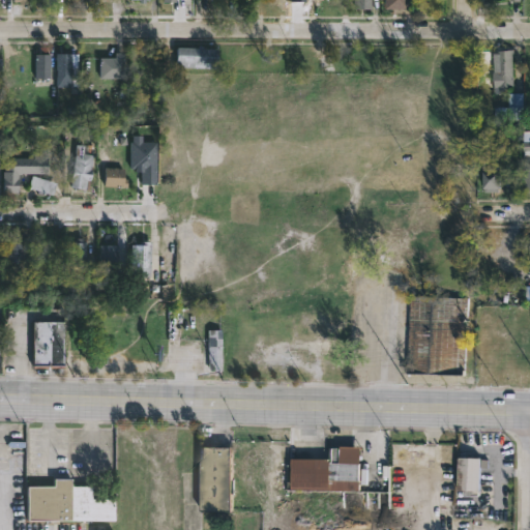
[(393,8),(381,8),(381,0),(411,0),(411,9),(393,8)]
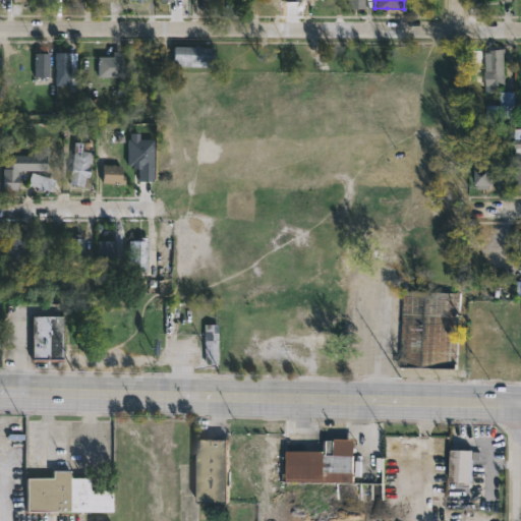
[(198,45),(198,47),(213,47),(212,66),(171,65),(172,46),(193,46),(193,44),(198,45)]
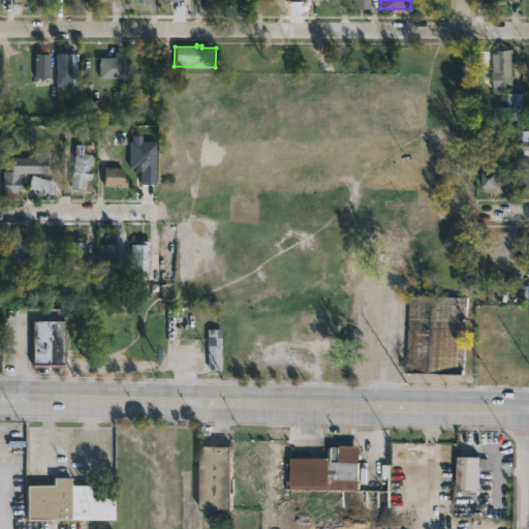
[(510,87),(489,88),(488,74),(495,74),(494,51),(509,51),(510,87)]
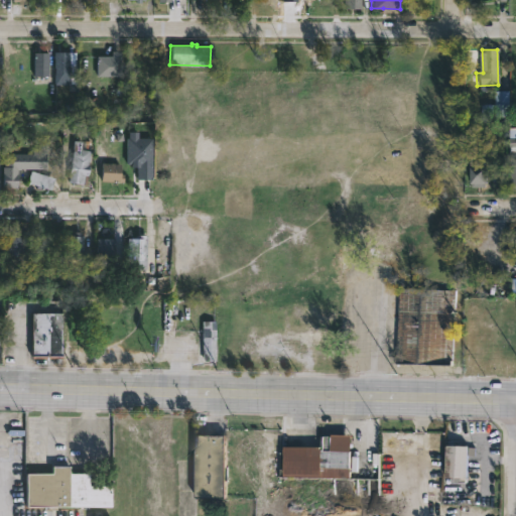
[(120,50),(120,77),(97,77),(97,56),(110,56),(111,50),(120,50)]
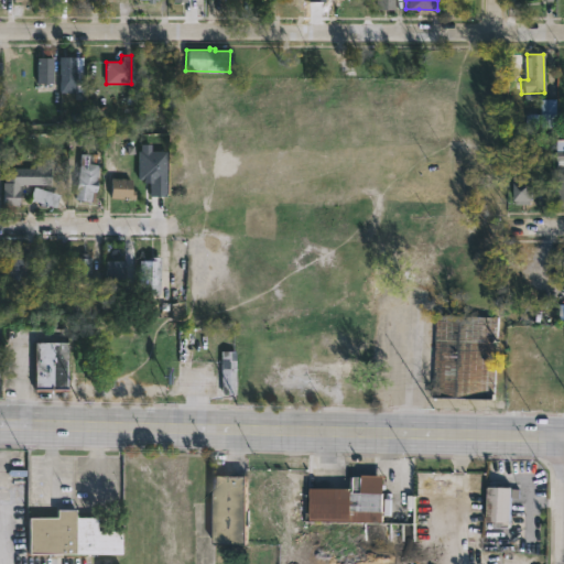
[(158,55),(158,58),(161,58),(161,72),(156,72),(158,84),(143,84),(143,77),(147,77),(147,71),(141,71),(141,55),(158,55)]
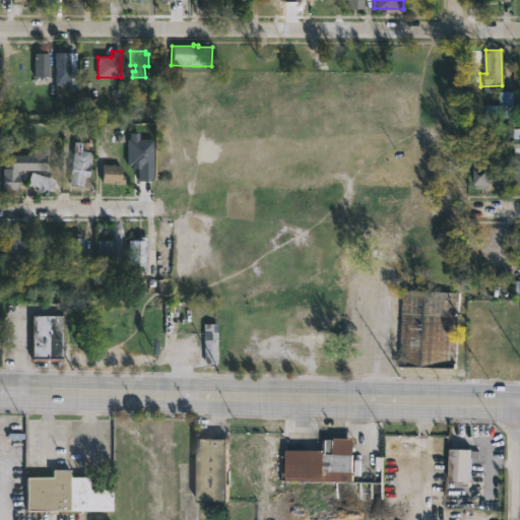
[(48,76),(37,76),(36,53),(51,52),(52,76),(48,76)]
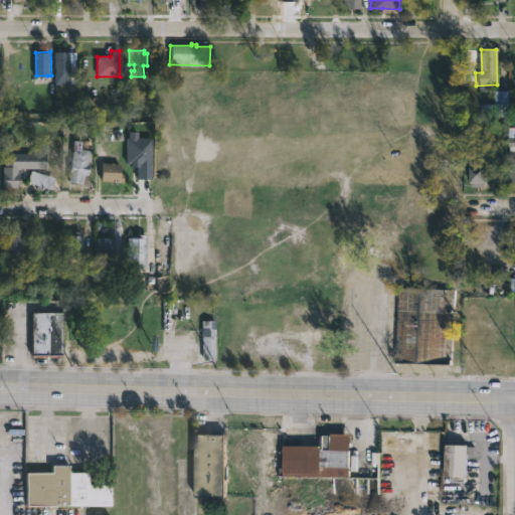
[(71,51),(78,51),(78,83),(56,84),(55,51),(71,51)]
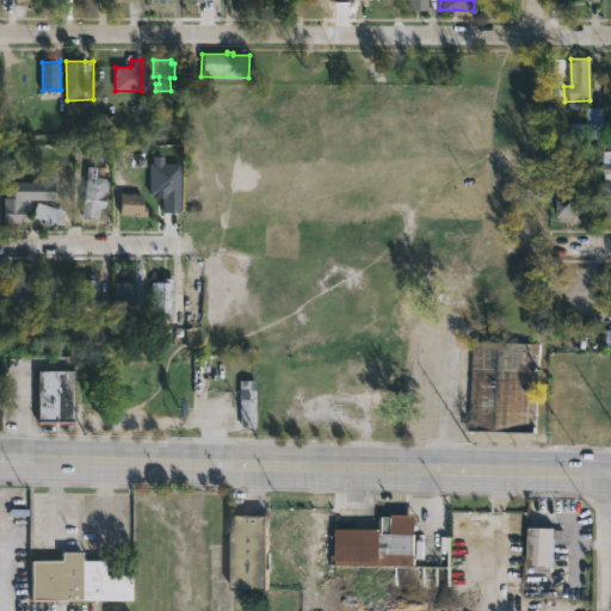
[(590,139),(604,139),(604,124),(590,125),(590,139)]
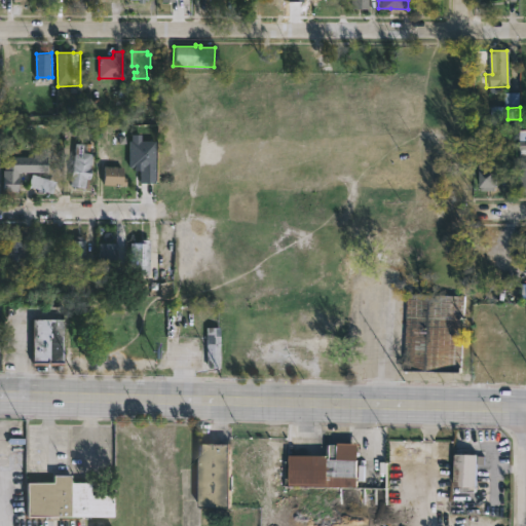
[(139,184),(139,172),(133,172),(133,168),(128,168),(129,141),(132,141),(132,135),(141,135),(140,142),(154,142),(154,184),(139,184)]
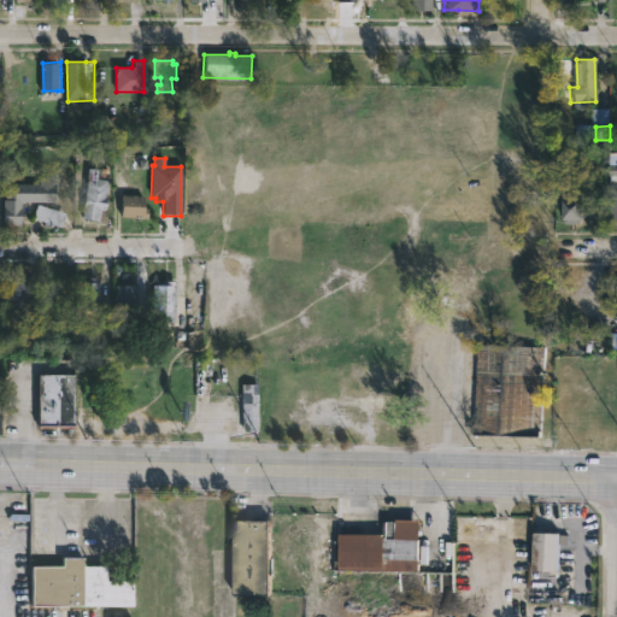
[(109,177),(109,219),(87,221),(87,169),(98,169),(98,177),(109,177)]
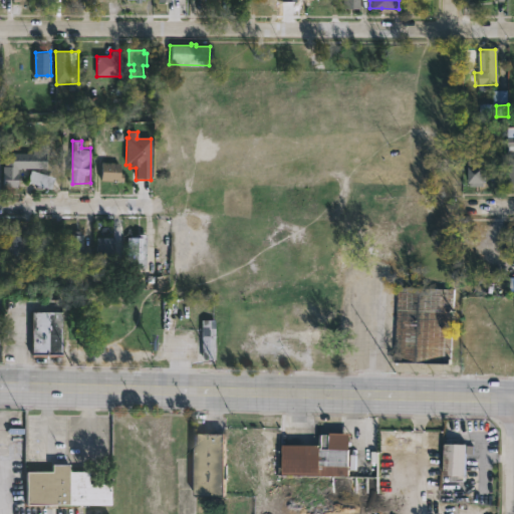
[(20,185),(5,186),(4,166),(6,166),(6,153),(35,152),(35,150),(47,150),(47,168),(32,168),(32,171),(20,171),(20,185)]
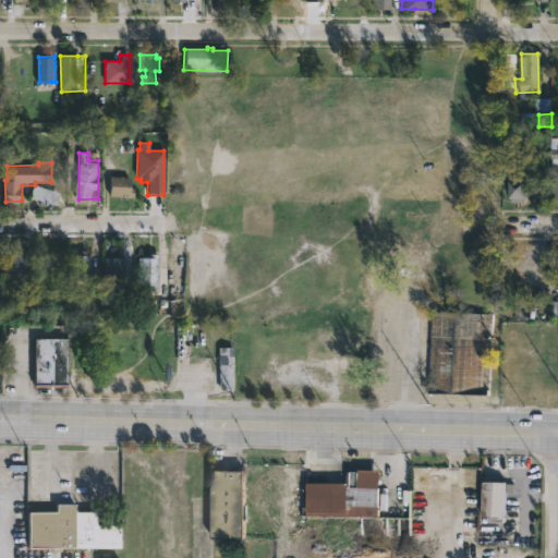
[(557,206),(550,206),(550,201),(548,201),(548,164),(557,164),(557,206)]
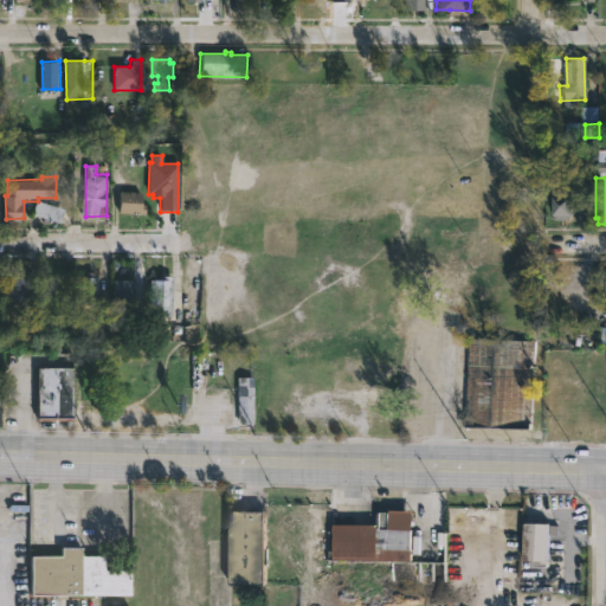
[(568,191),(568,195),(572,195),(572,217),(569,217),(569,220),(554,219),(554,217),(552,217),(553,189),(568,191)]
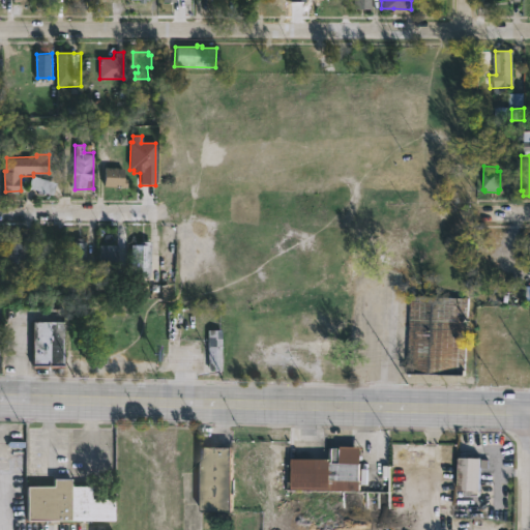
[(130,177),(129,186),(106,185),(107,167),(126,168),(126,177),(130,177)]
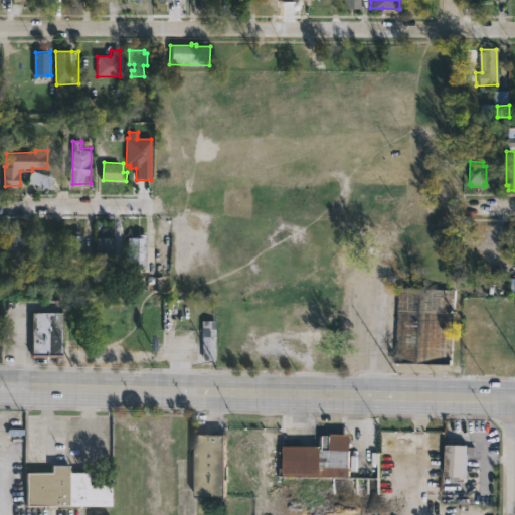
[(48,176),(33,171),(29,184),(44,188),(48,176)]
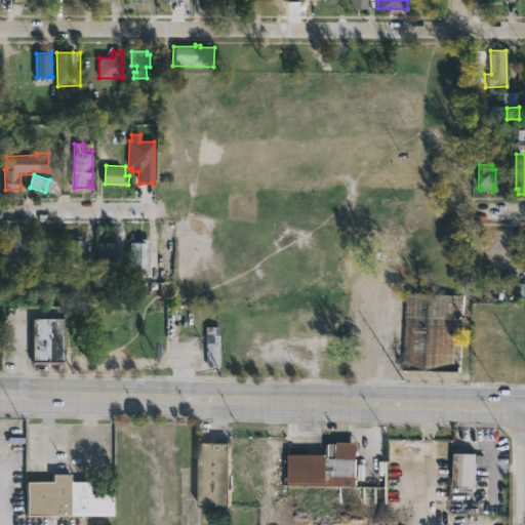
[(33,234),(32,248),(26,248),(26,255),(21,255),(21,259),(12,259),(12,256),(8,256),(9,233),(33,234)]
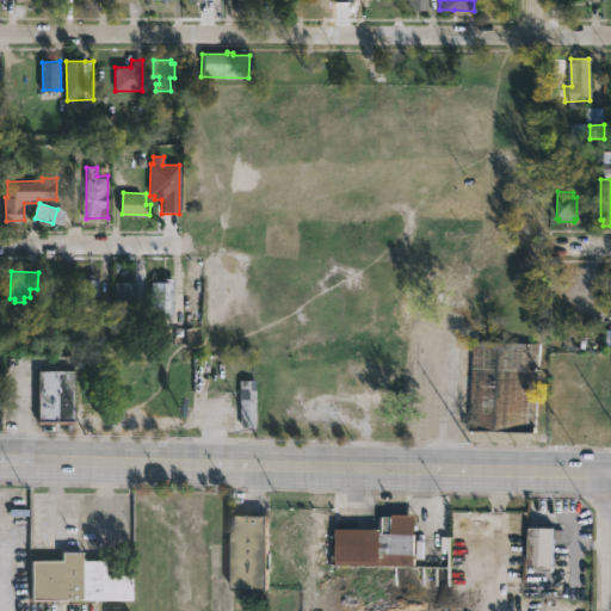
[(97,272),(97,277),(99,277),(100,306),(80,306),(80,277),(88,277),(88,272),(97,272)]
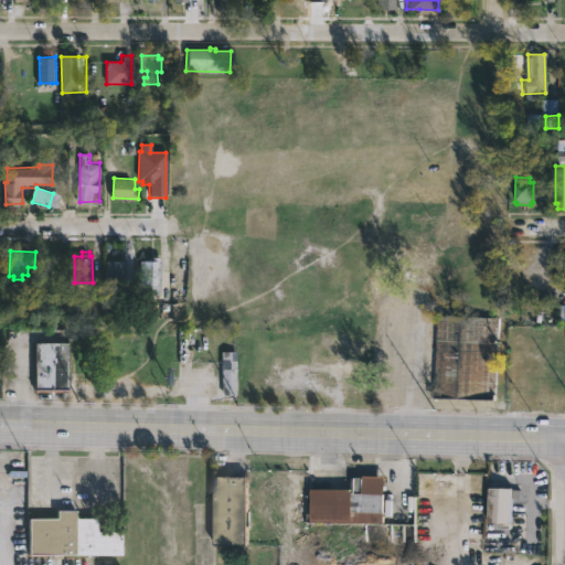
[(162,255),(161,295),(140,294),(140,258),(149,258),(149,255),(162,255)]
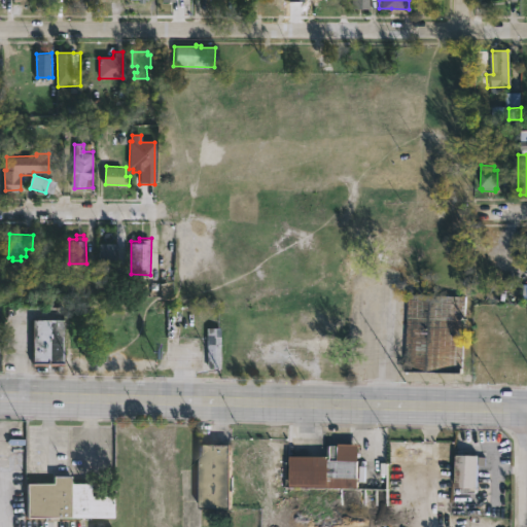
[(111,270),(100,270),(100,242),(118,242),(118,254),(115,254),(115,265),(111,265),(111,270)]
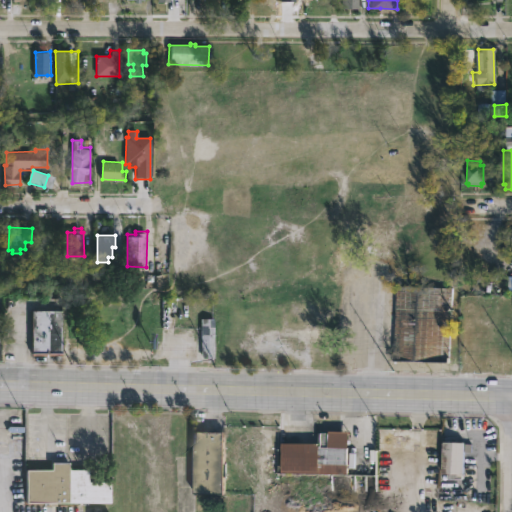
[(449,360),(449,362),(390,360),(392,285),(451,287),(449,360)]
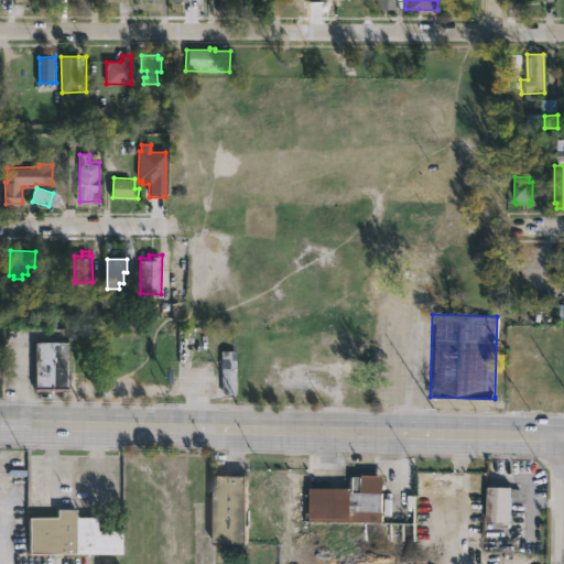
[(563,329),(552,331),(552,350),(563,350),(563,329)]
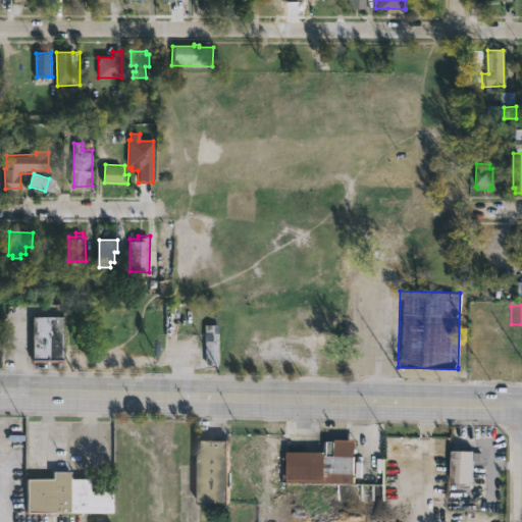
[(31,360),(30,316),(60,315),(61,359),(31,360)]
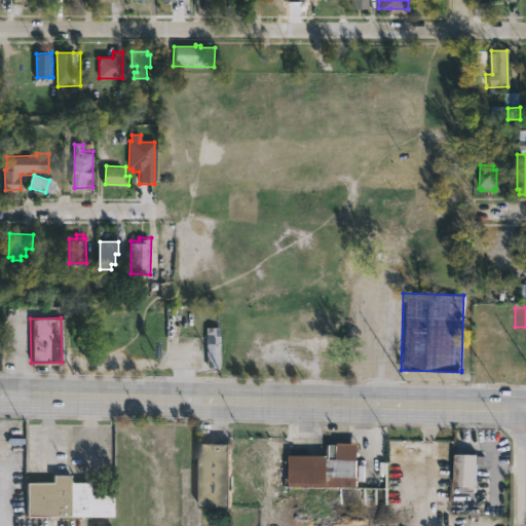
[(213,368),(208,368),(208,327),(222,327),(222,368),(213,368)]
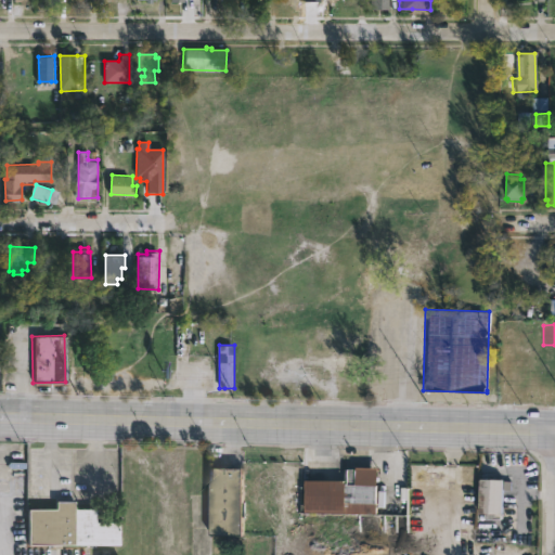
[(507,390),(526,390),(526,353),(507,353),(507,390)]
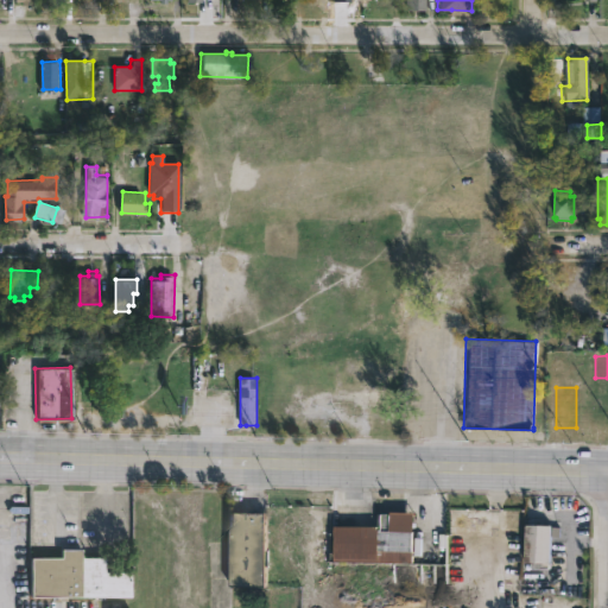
[(605,412),(588,412),(588,441),(605,441),(605,412)]
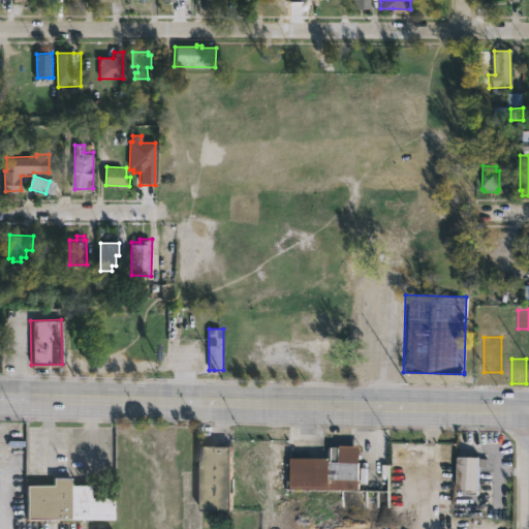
[(236,509),(205,508),(206,445),(236,445),(236,509)]
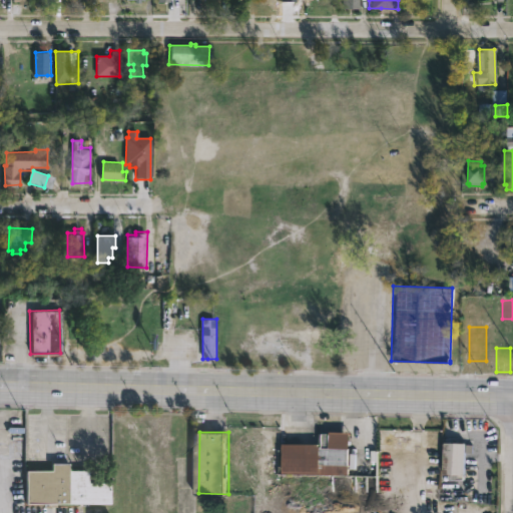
[(349,433),(349,448),(347,447),(346,475),(315,474),(281,473),(281,443),(317,444),(317,432),(349,433)]
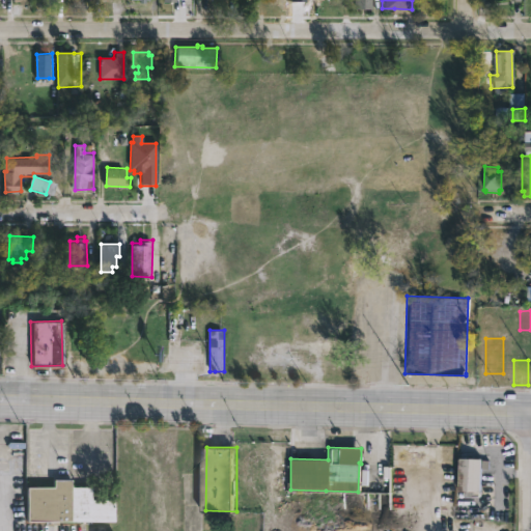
[(487,459),(487,468),(479,468),(478,491),(454,491),(455,457),(478,457),(478,459),(487,459)]
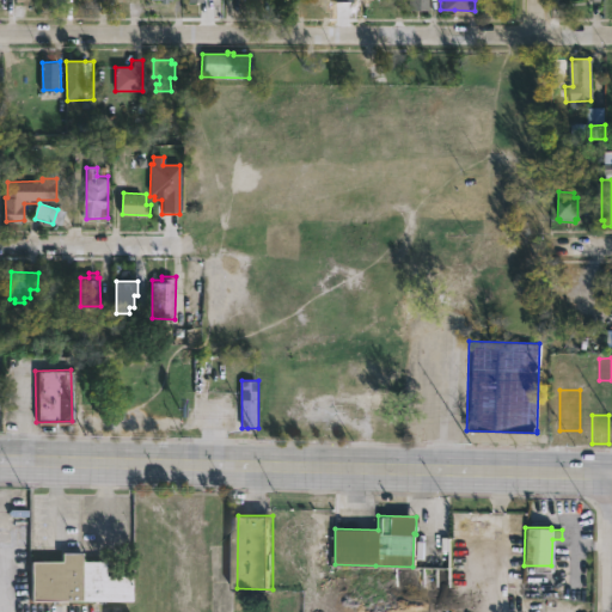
[(83,554),(83,561),(106,562),(106,576),(132,576),(132,600),(31,599),(32,562),(62,562),(62,552),(83,554)]
